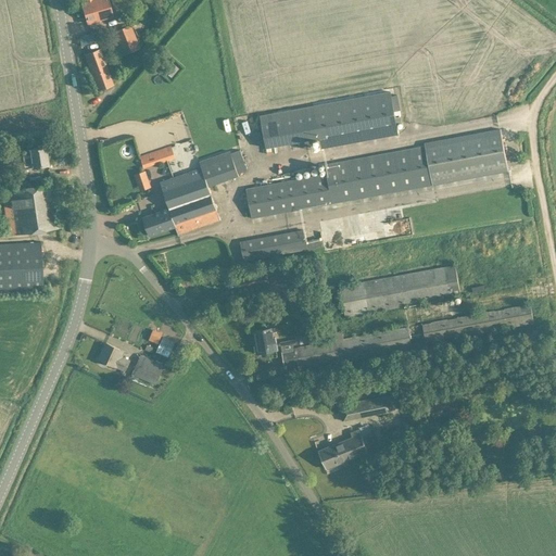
[(113,15),(108,0),(93,0),(81,3),(87,23),(113,15)]
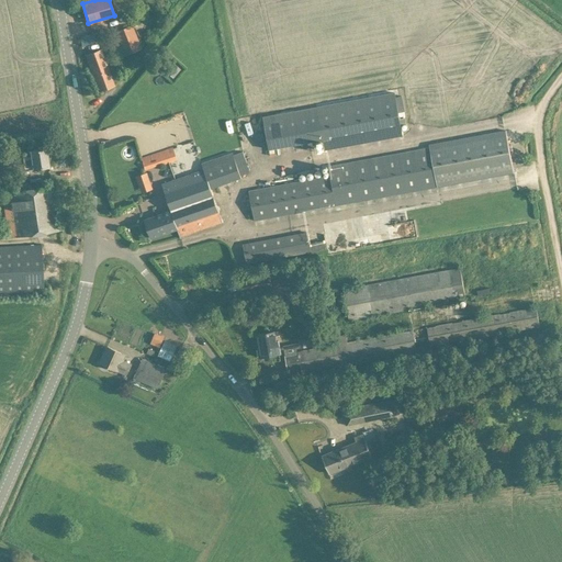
[(133,24),(116,31),(125,55),(142,48),(133,24)]
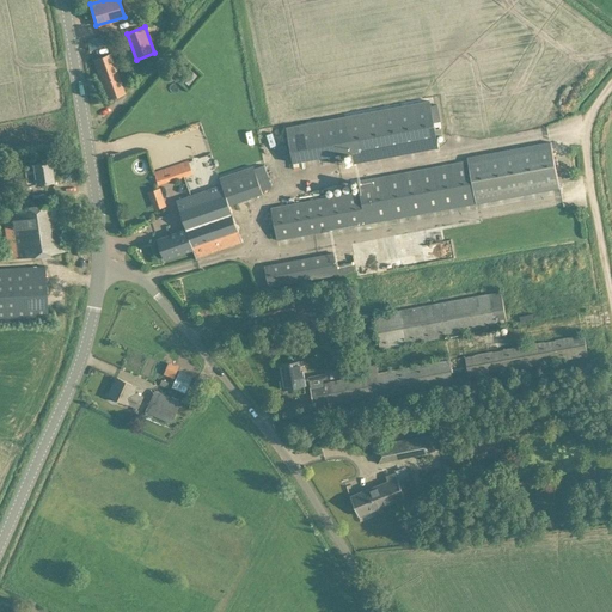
[(89,50),(108,44),(106,40),(105,35),(87,41),(89,50)]
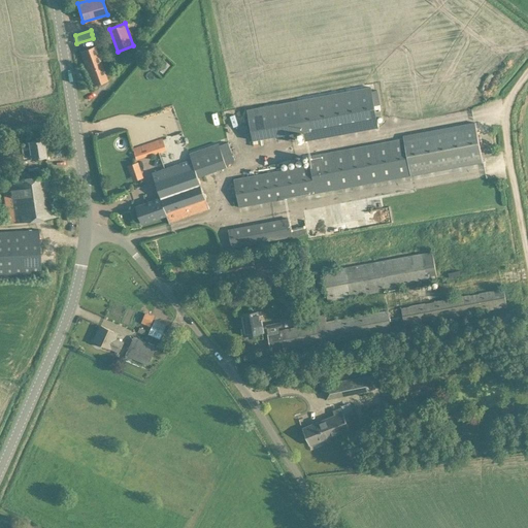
[(107,80),(103,71),(95,46),(80,52),(93,86),(107,80)]
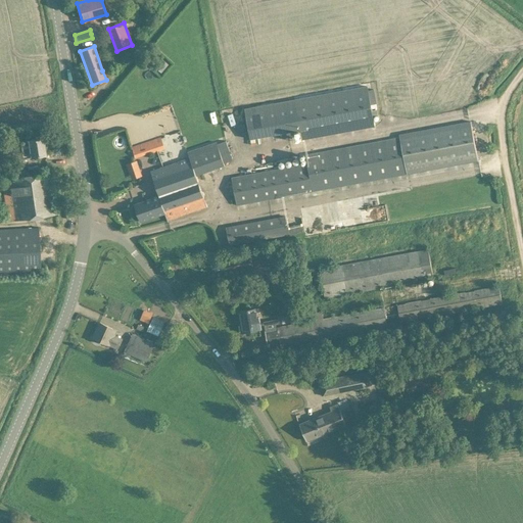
[(160,73),(168,64),(161,59),(154,67),(160,73)]
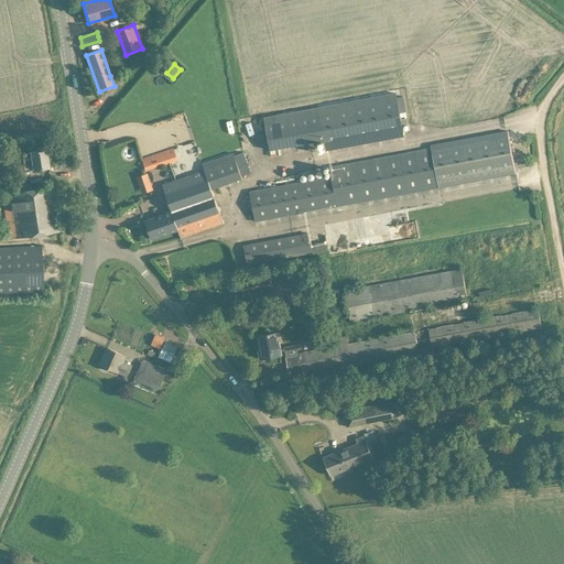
[(397,94),(263,118),(270,150),(324,140),(326,151),(404,137),(401,119),(405,119),(405,117),(407,117),(405,112),(403,96),(397,97),(397,94)]
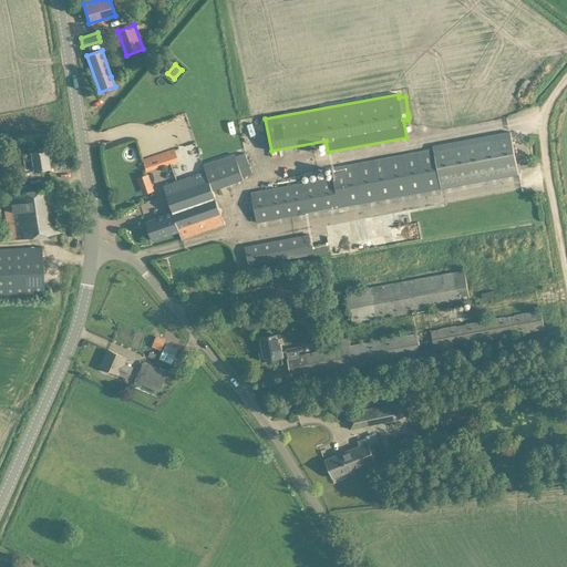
[(256,222),(260,220),(519,174),(511,131),(432,145),(433,150),(331,167),(332,177),(251,193),(256,222)]
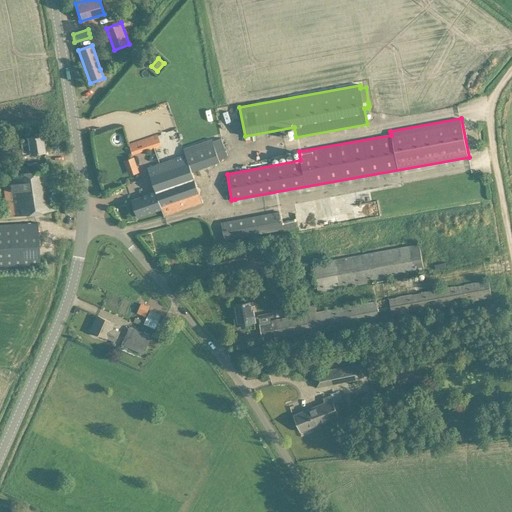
[(13,157),(35,153),(45,152),(42,135),(27,137),(28,142),(26,142),(27,145),(12,147),(13,157)]
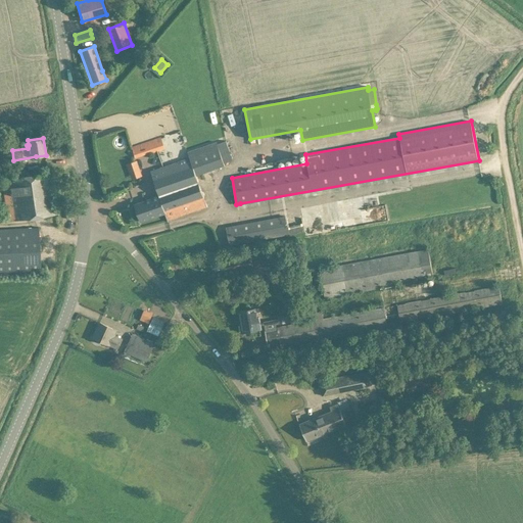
[(164,149),(160,138),(131,148),(135,159),(164,149)]
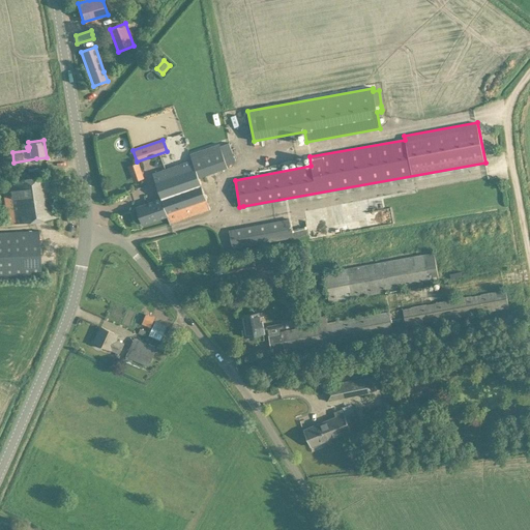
[(152,202),(137,207),(143,225),(168,216),(170,224),(211,210),(200,176),(227,167),(219,144),(189,154),(192,159),(183,163),(183,164),(153,174),(163,204),(154,207),(152,202)]
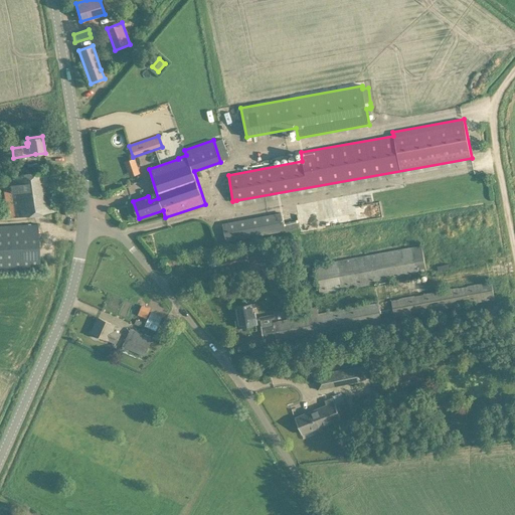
[(129,156),(119,160),(125,175),(135,171),(129,156)]
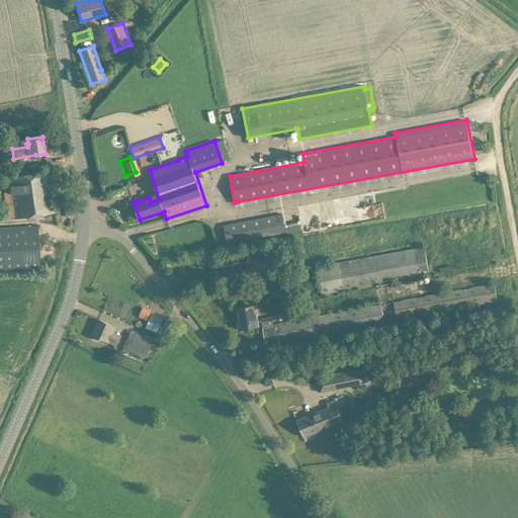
[(6,217),(14,216),(14,219),(54,213),(48,172),(8,177),(9,179),(1,180),(6,217)]
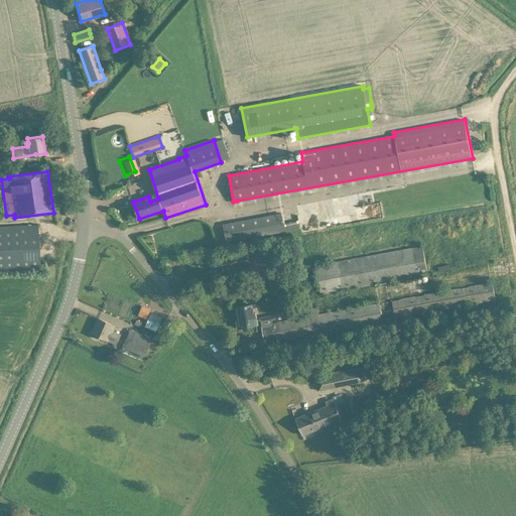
[(226,241),(300,228),(299,221),(284,223),(282,213),(223,224),(226,241)]
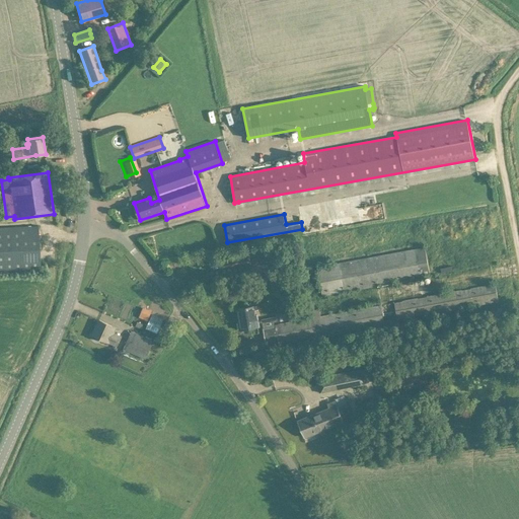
[(0,230),(0,276),(39,274),(35,228),(0,230)]
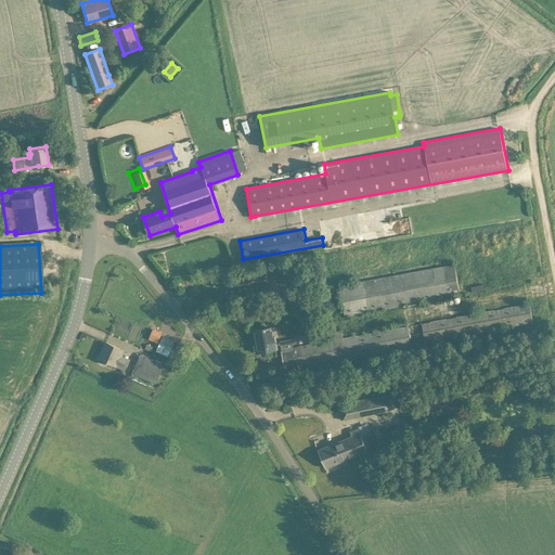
[(461,295),(454,263),(338,285),(344,317),(461,295)]
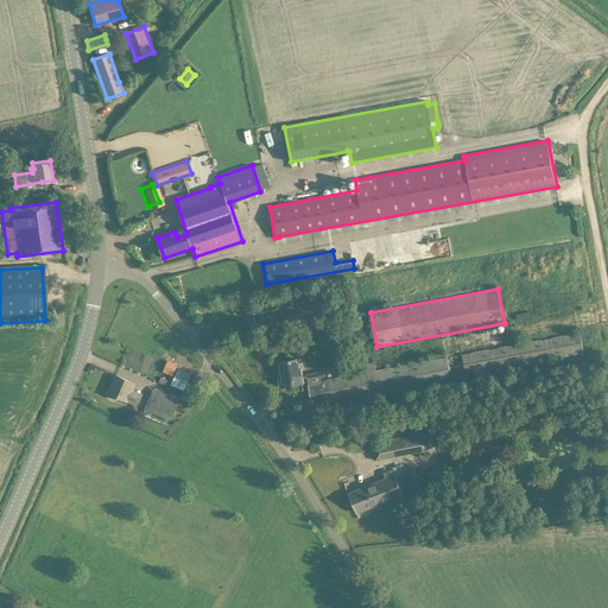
[(321,293),(305,296),(306,305),(312,305),(314,310),(323,309),(321,293)]
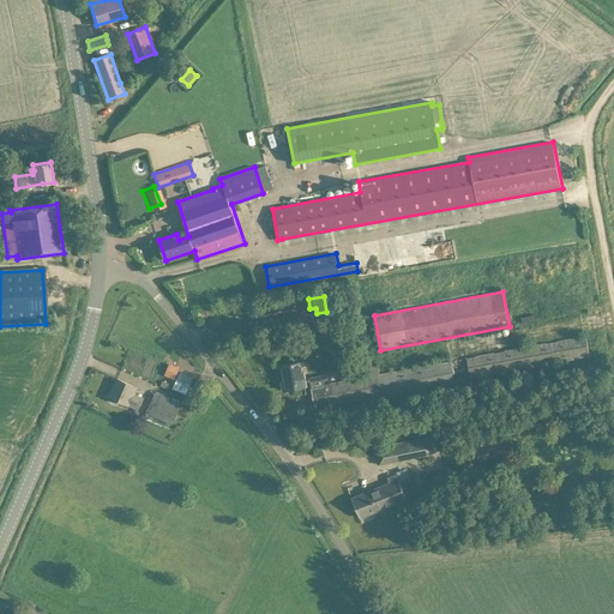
[(590,356),(587,336),(467,357),(470,378),(590,356)]
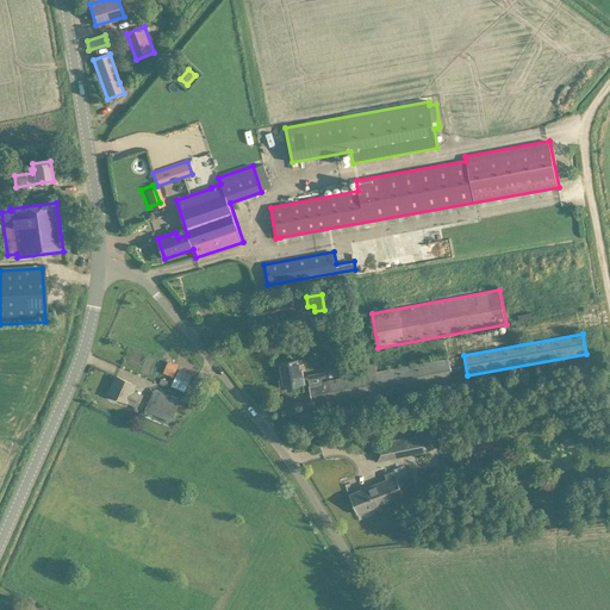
[(282,387),(305,384),(302,368),(299,369),(297,360),(280,363),(282,379),(280,379),(282,387)]
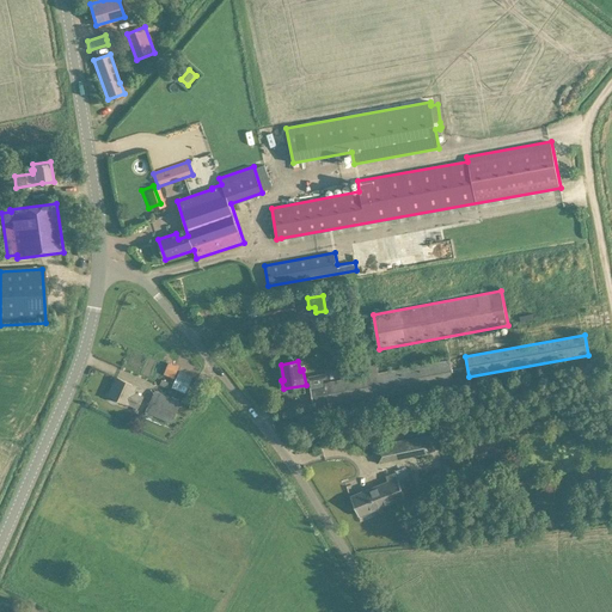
[(175,378),(179,366),(169,362),(164,374),(175,378)]
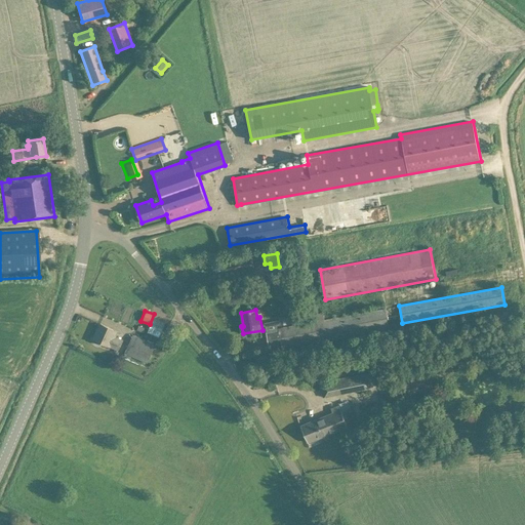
[(266,328),(266,331),(269,349),(388,328),(385,311),(324,321),(323,313),(315,314),(316,322),(278,329),(276,321),(267,322),(268,328),(266,328)]
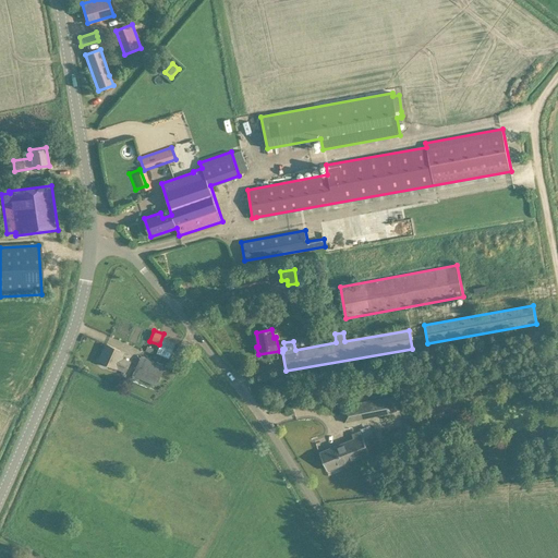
[(316,334),(296,337),(298,346),(317,341),(316,334)]
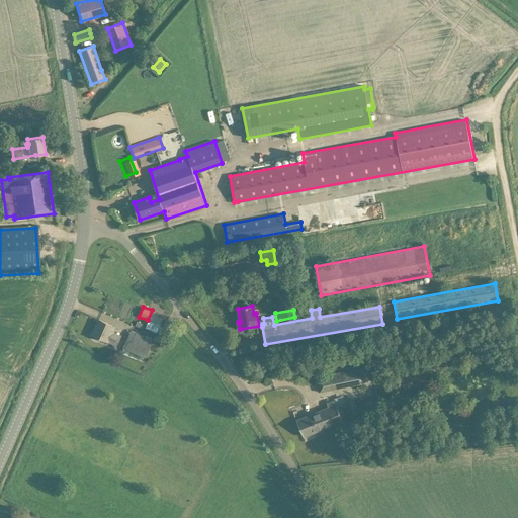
[(100,338),(116,345),(120,336),(112,333),(115,327),(99,320),(92,334),(93,335),(92,337),(93,338),(97,340),(99,339),(100,338)]
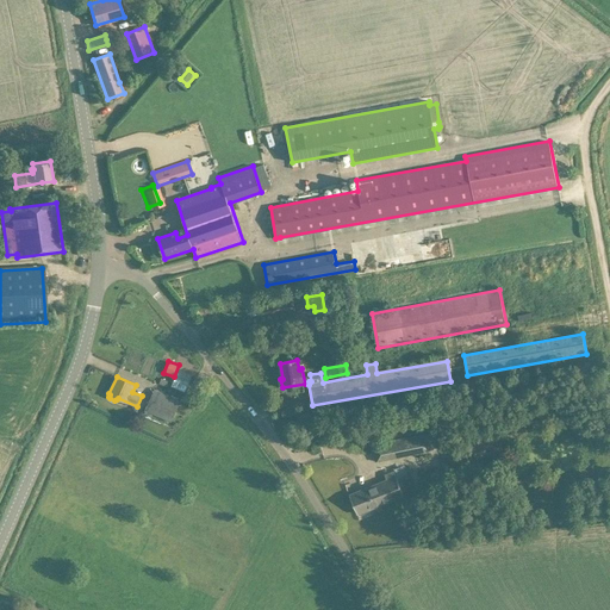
[(145,410),(144,414),(151,417),(153,412),(172,421),(175,412),(180,402),(154,390),(149,402),(145,410)]
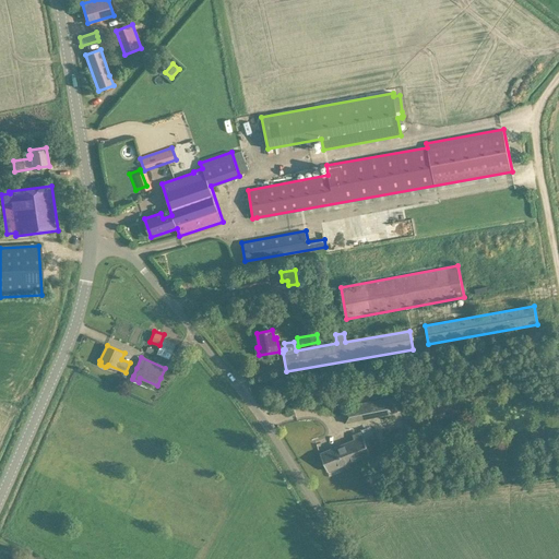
[(400,411),(396,396),(341,407),(343,421),(400,411)]
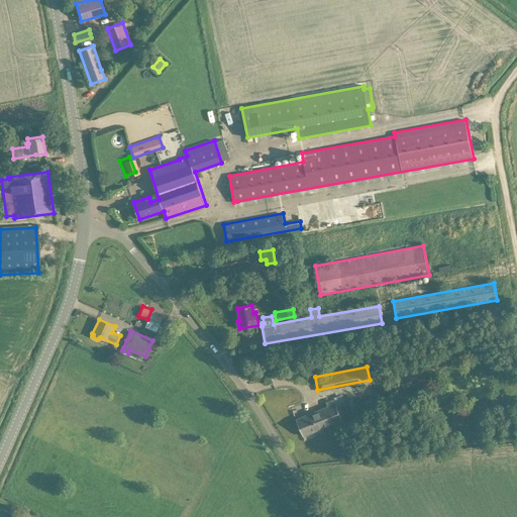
[(303,435),(312,431),(342,419),(333,397),(325,400),(328,407),(296,420),(303,435)]
